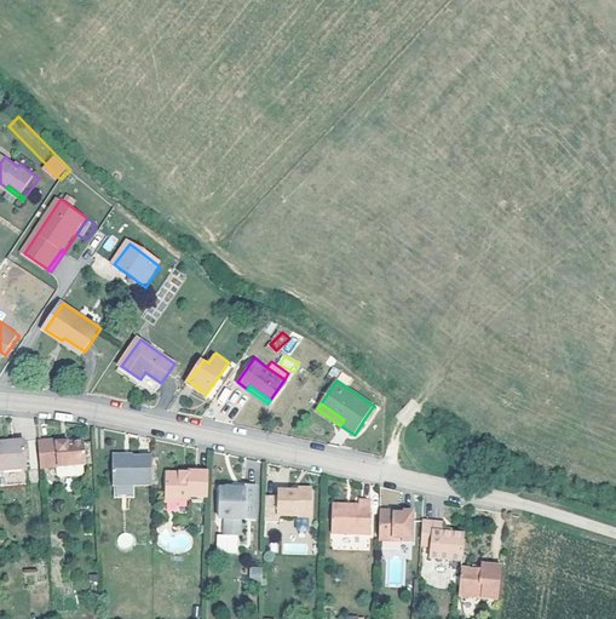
[(373,407),(364,419),(369,423),(376,411),(373,407)]
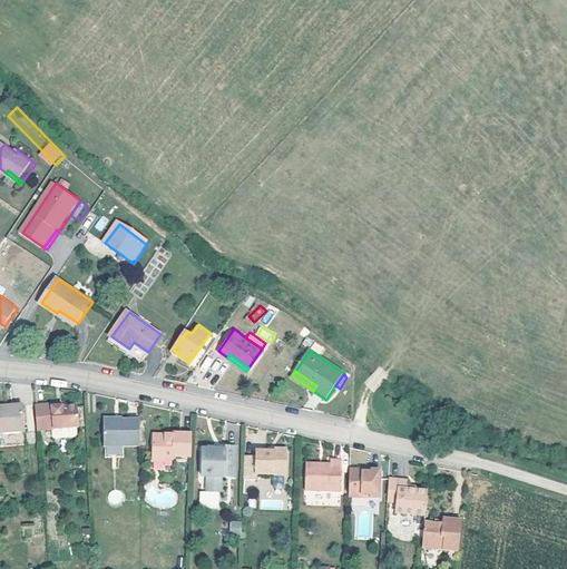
[(19,399),(0,400),(0,427),(21,425),(19,399)]
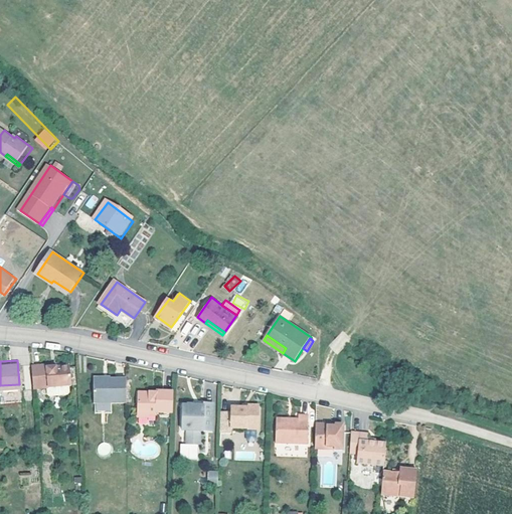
[(69,360),(55,361),(55,364),(47,364),(47,361),(29,362),(31,386),(46,385),(70,383),(69,360)]
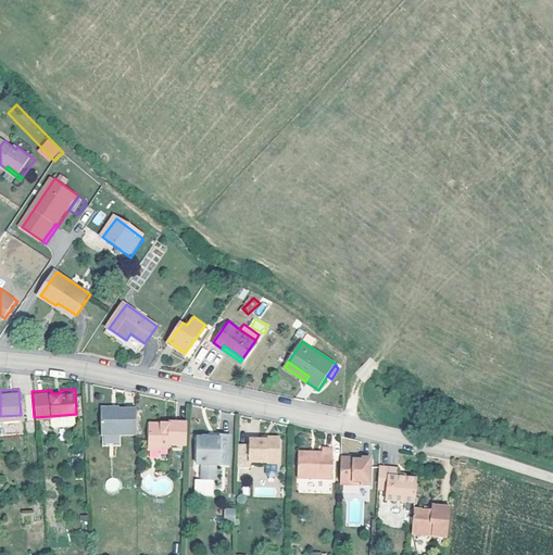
[(120,433),(136,433),(135,408),(118,408),(118,411),(101,411),(101,434),(102,434),(120,433)]
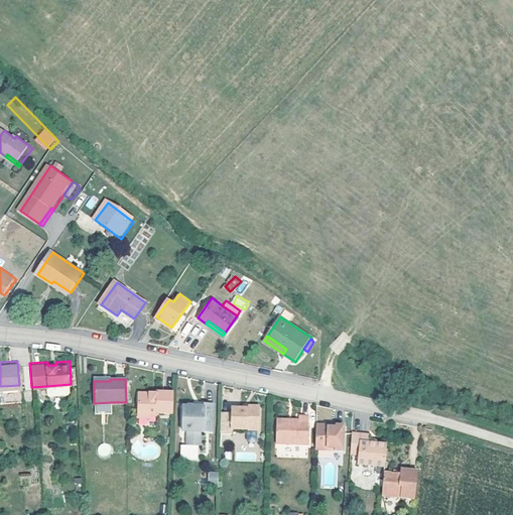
[(71,391),(71,384),(46,386),(47,393),(49,396),(68,395),(71,391)]
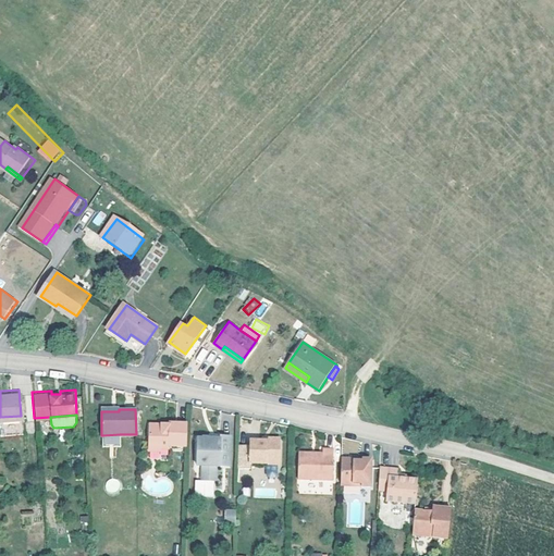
[(161,428),(149,428),(149,449),(160,451),(160,447),(168,447),(168,445),(186,445),(186,423),(169,423),(169,425),(161,425),(161,428)]
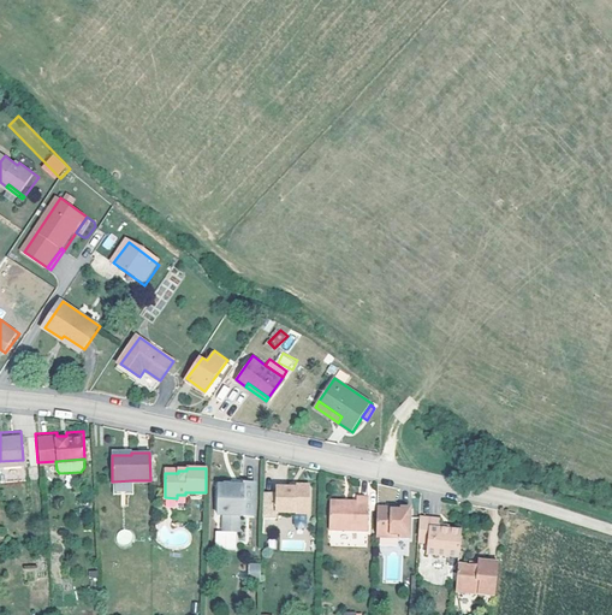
[(132,480),(113,482),(113,492),(132,492),(132,480)]
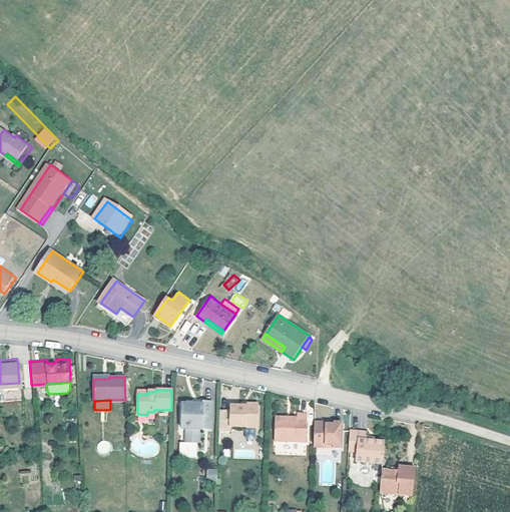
[(185,429),(185,441),(197,442),(198,429),(210,430),(211,402),(201,401),(201,404),(181,404),(180,429),(185,429)]
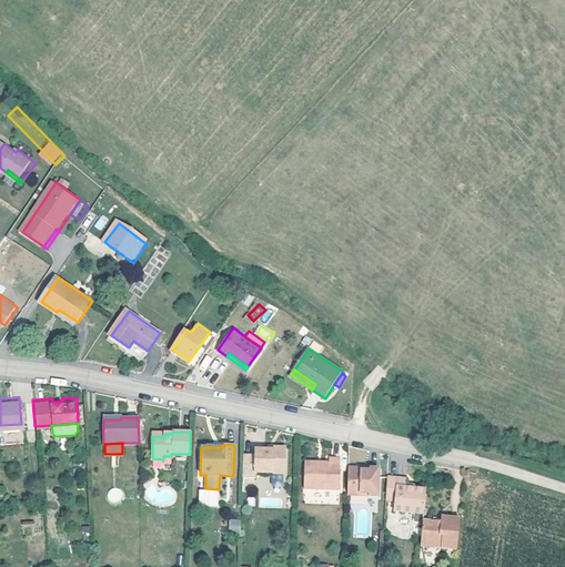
[(273,451),(265,451),(254,449),(254,455),(244,454),(242,478),(254,478),(254,473),(283,474),(284,449),(281,446),(276,446),(273,451)]
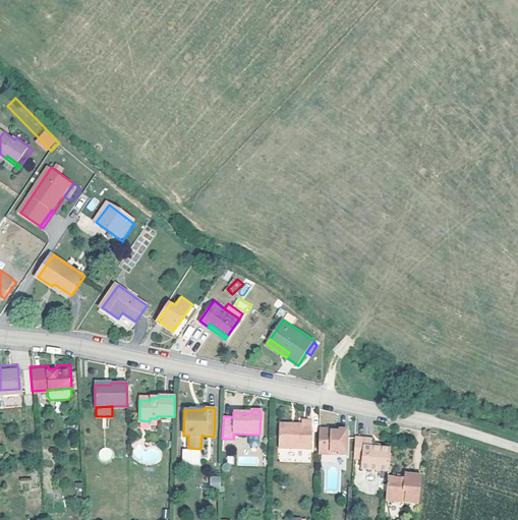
[(300,428),(278,427),(277,449),(309,450),(310,421),(300,420),(300,425),(300,428)]
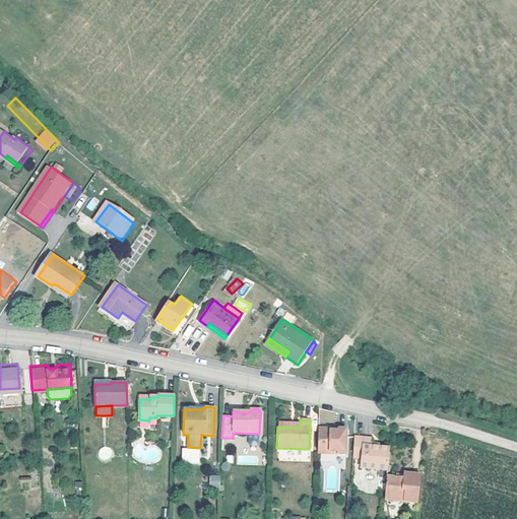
[(346,430),(318,429),(317,452),(345,454),(346,430)]
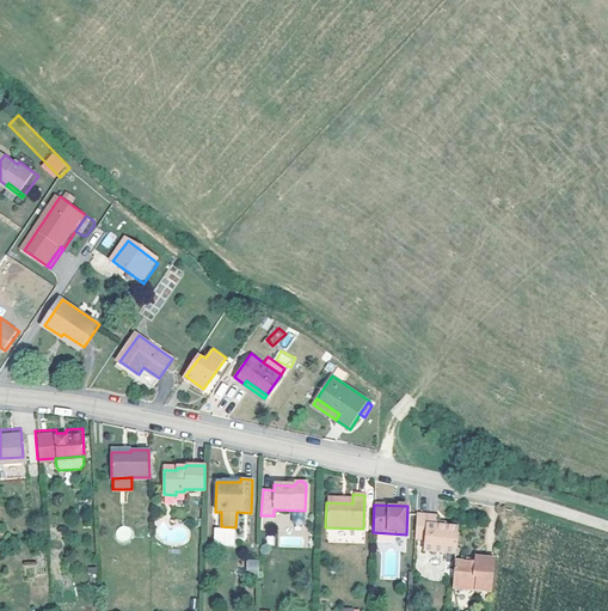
[(455,550),(458,524),(444,523),(435,521),(435,517),(436,512),(415,509),(413,535),(424,536),(423,547),(455,550)]
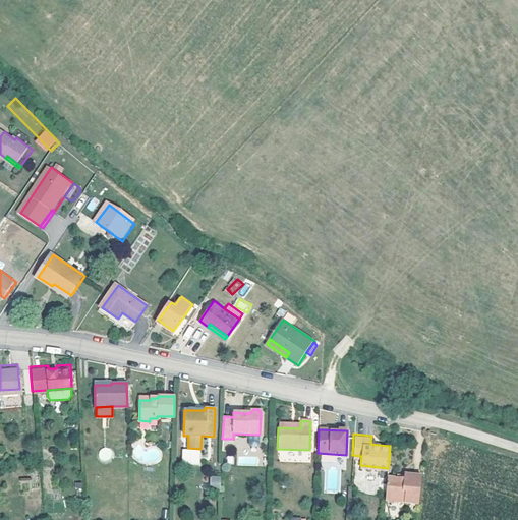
[(163,451),(138,444),(135,454),(160,461),(163,451)]
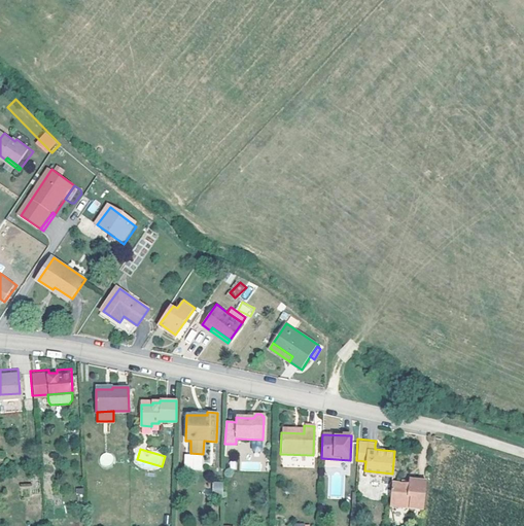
[(116,462),(113,451),(102,454),(105,465),(116,462)]
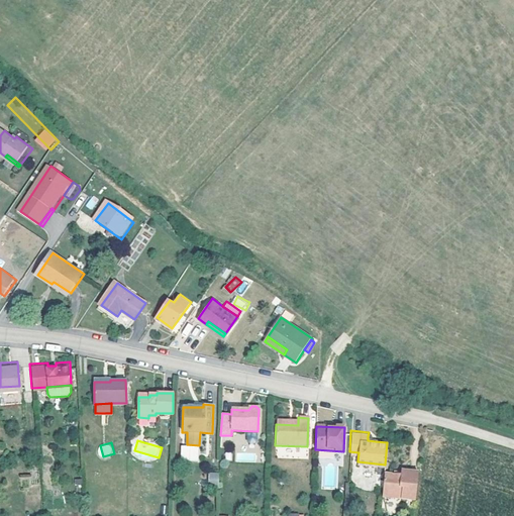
[(199,445),(187,444),(182,444),(182,459),(199,460),(199,445)]
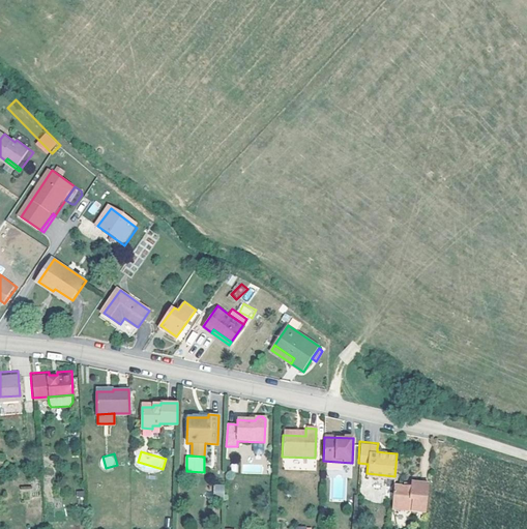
[(425,509),(428,480),(411,478),(411,481),(411,485),(404,483),(393,482),(391,506),(425,509)]
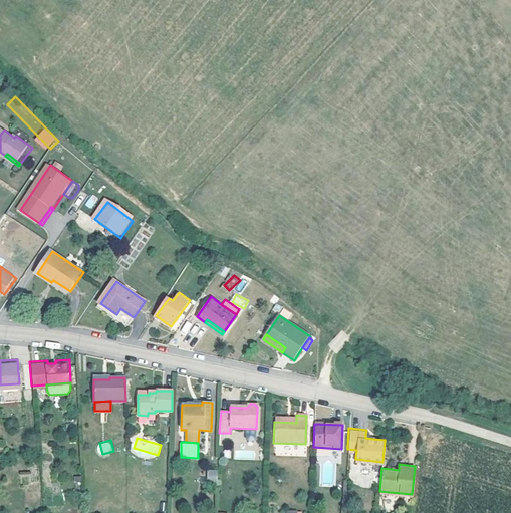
[(206,484),(217,484),(217,472),(207,471),(206,484)]
